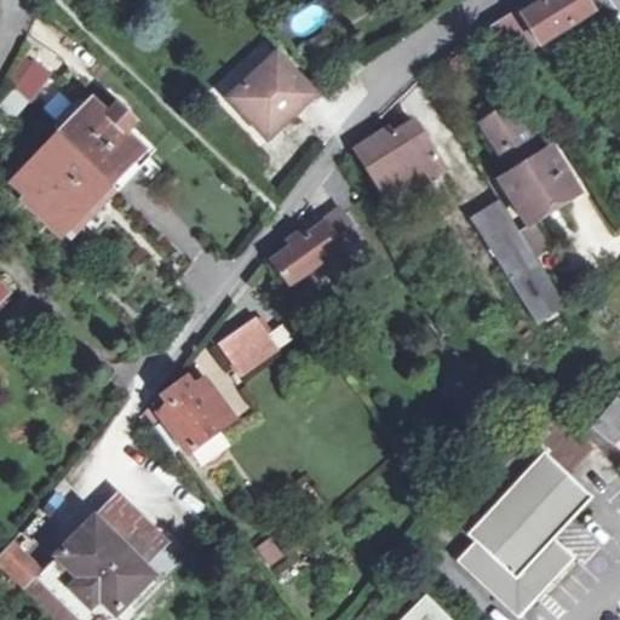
[(550,59),(583,40),(577,32),(573,24),(591,12),(584,0),(533,0),(518,10),(488,28),(509,62),(538,44),(540,42),(550,59)]
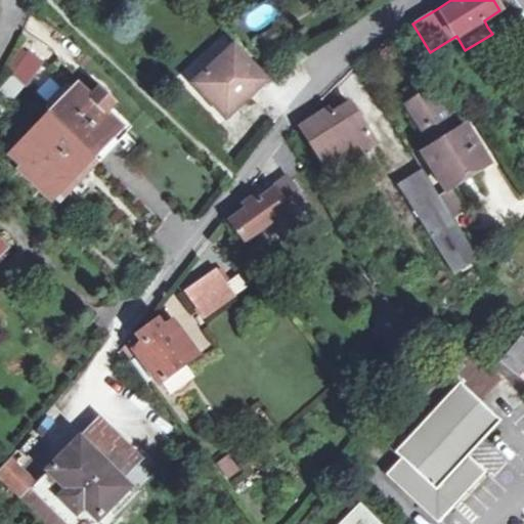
[(38,41),(30,52),(43,64),(52,53),(38,41)]
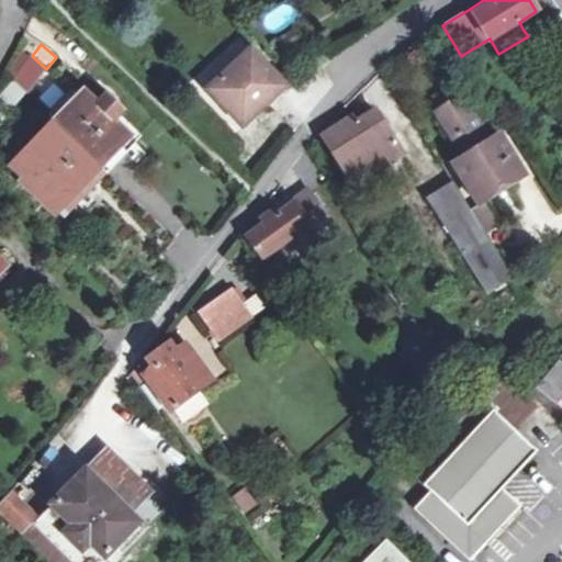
[(205,87),(242,126),(285,87),(248,49),(205,87)]
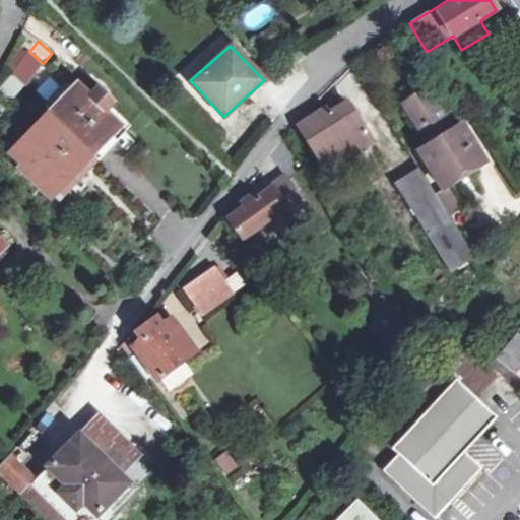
[(44,65),(43,64),(29,52),(28,51),(10,74),(23,86),(44,65)]
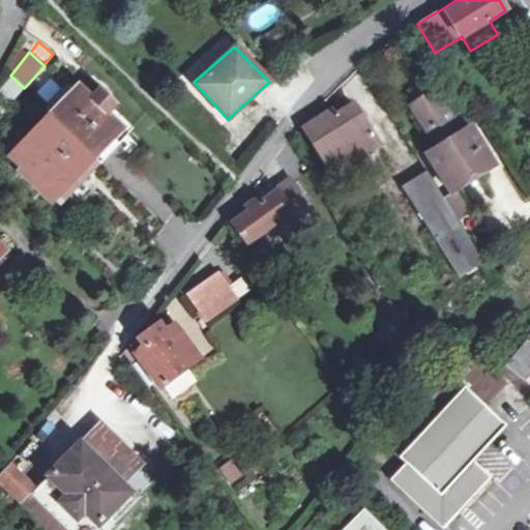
[(104,145),(115,134),(120,129),(81,89),(57,110),(54,107),(42,117),(46,120),(5,158),(47,201),(51,197),(63,184),(67,180),(92,156),(99,164),(110,152),(104,145)]
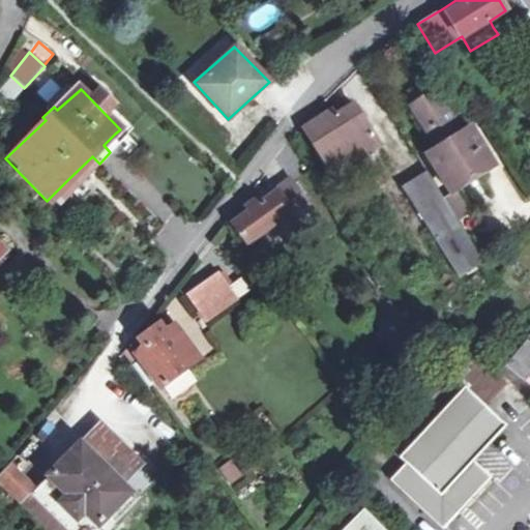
[(413,102),(420,114),(439,102),(432,91),(413,102)]
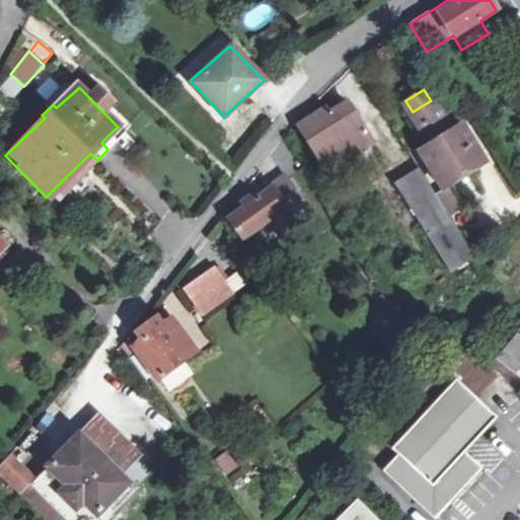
[(442,190),(447,187),(458,180),(469,174),(485,165),(462,126),(451,132),(431,101),(412,112),(432,144),(418,151),(442,190)]
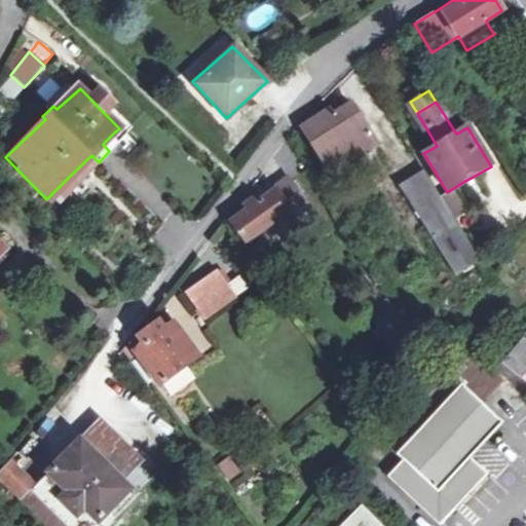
[(331,115),(329,111),(299,129),(329,176),(375,146),(349,105),(331,115)]
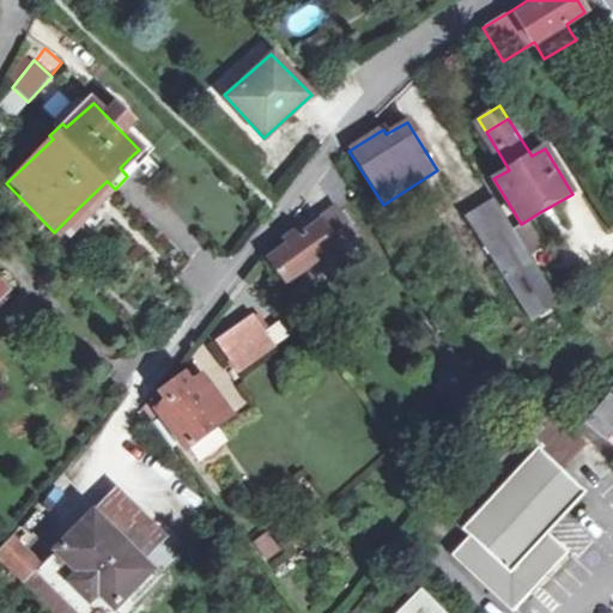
[(120,168),(127,176),(141,164),(133,155),(120,168)]
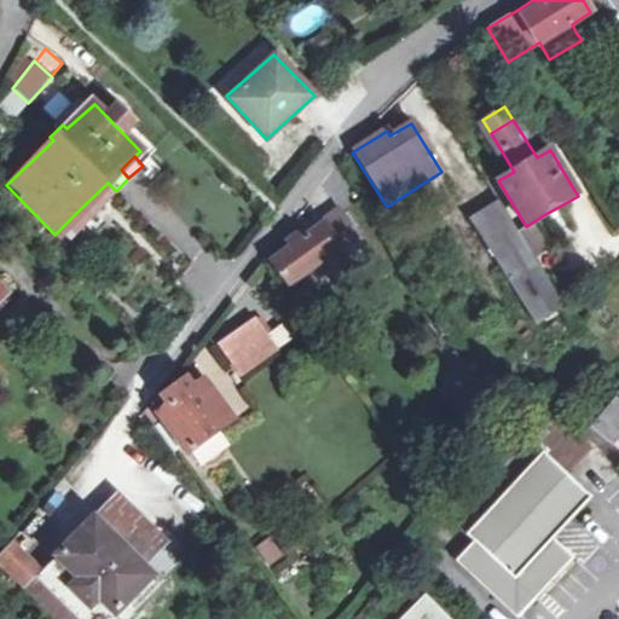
[(108,183),(79,210),(87,219),(116,191),(108,183)]
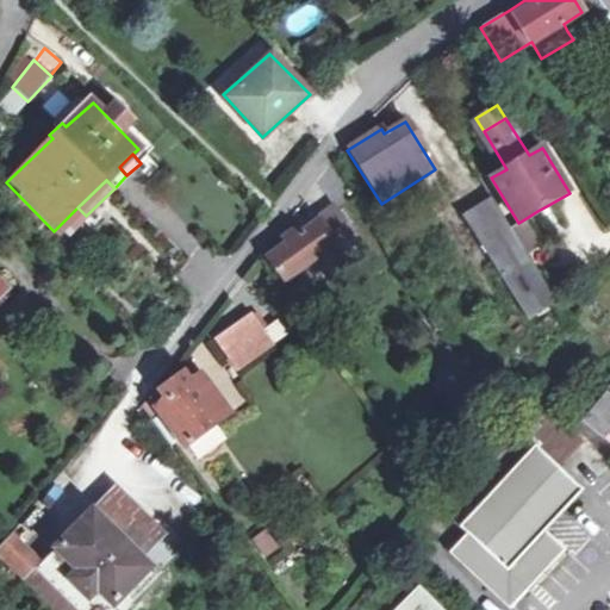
[(526,259),(509,229),(490,199),(452,222),(516,325),(554,304),(526,259)]
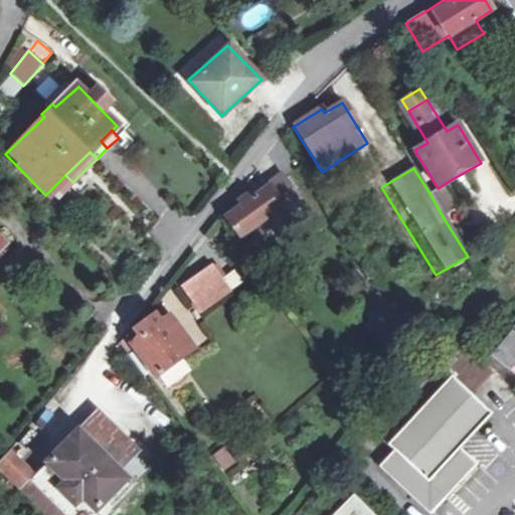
[(244,227),(259,219),(274,209),(295,196),(282,177),(248,197),(245,193),(235,200),(238,204),(221,215),(233,234),(244,227)]
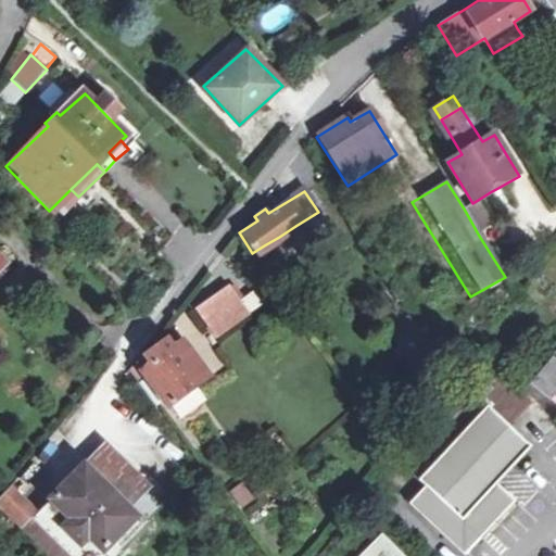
[(66,193),(53,206),(60,214),(74,201),(66,193)]
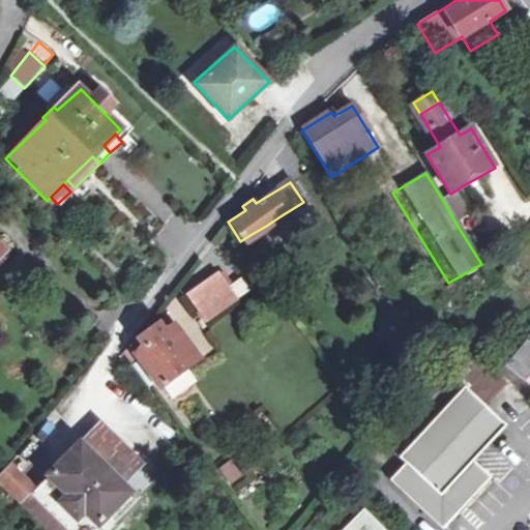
[(472,215),(455,190),(450,194),(442,199),(457,225),(472,215)]
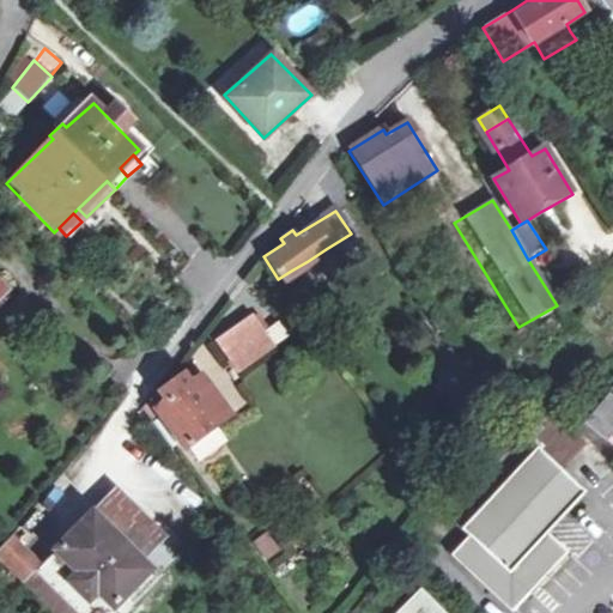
[(308,261),(291,271),(302,287),(317,278),(310,265),(308,261)]
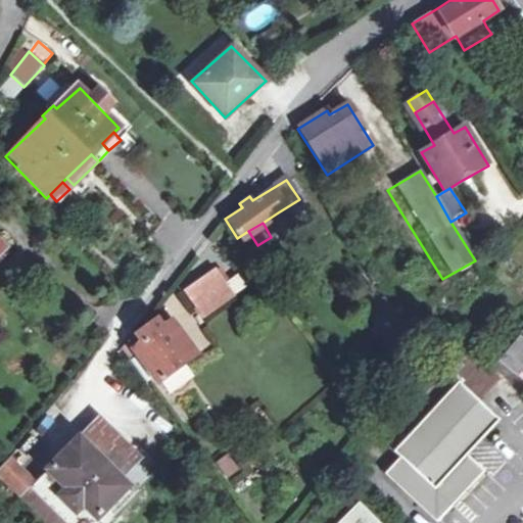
[(182,292),(200,318),(230,297),(212,271),(182,292)]
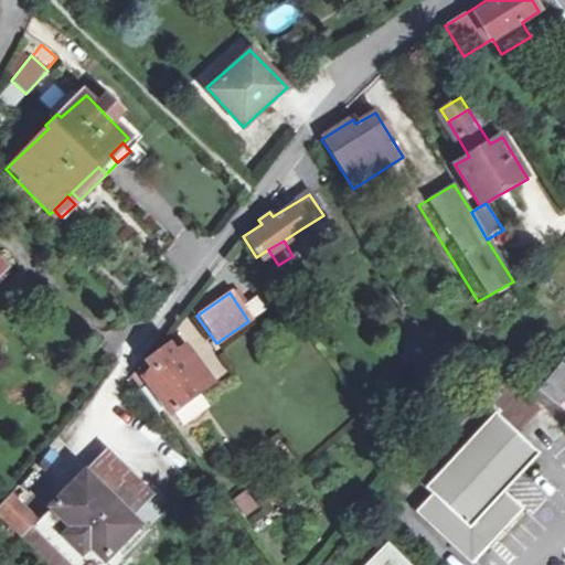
[(187,317),(177,328),(194,343),(204,332),(187,317)]
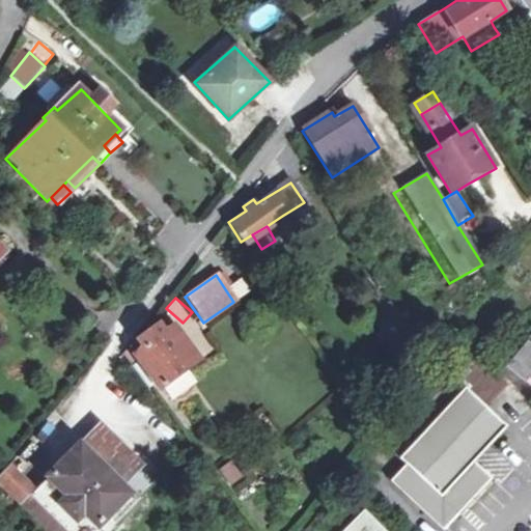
[(137,340),(128,346),(158,388),(197,360),(172,325),(142,347),(140,344),(137,340)]
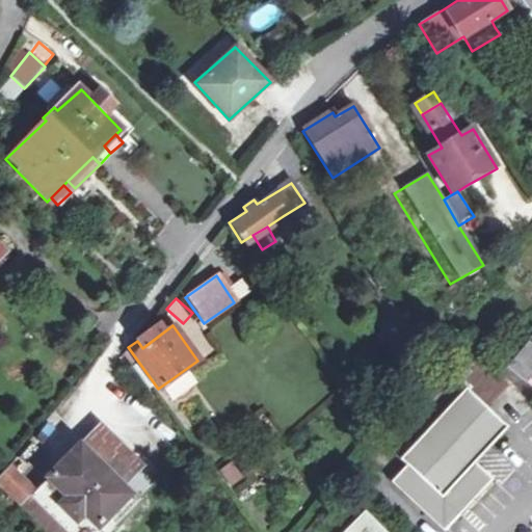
[(531,403),(531,402),(531,384),(527,380),(531,375),(531,336),(508,365),(501,373),(531,403)]
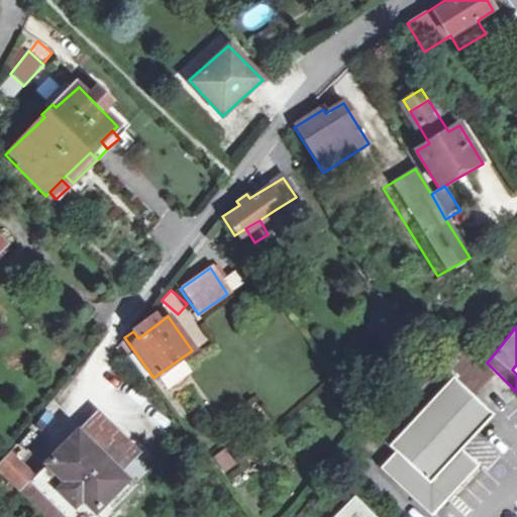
[(477,397),(495,374),(442,331),(424,353),(443,370),(382,441),(401,458),(388,475),(438,516),(442,516),(485,467),(469,452),(498,415),(477,397)]
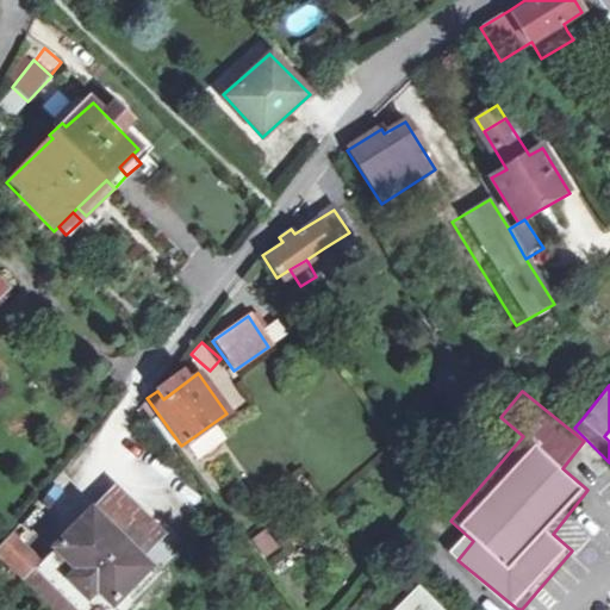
[(88,511),(35,566),(76,609),(116,609),(151,573),(88,511)]
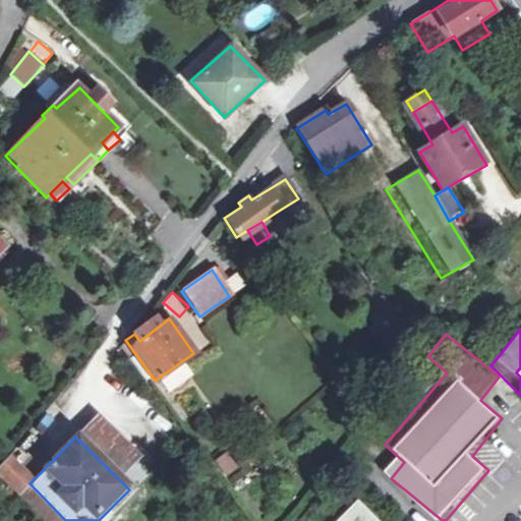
[(0,462),(0,468),(14,483),(21,475),(31,466),(14,448),(0,462)]
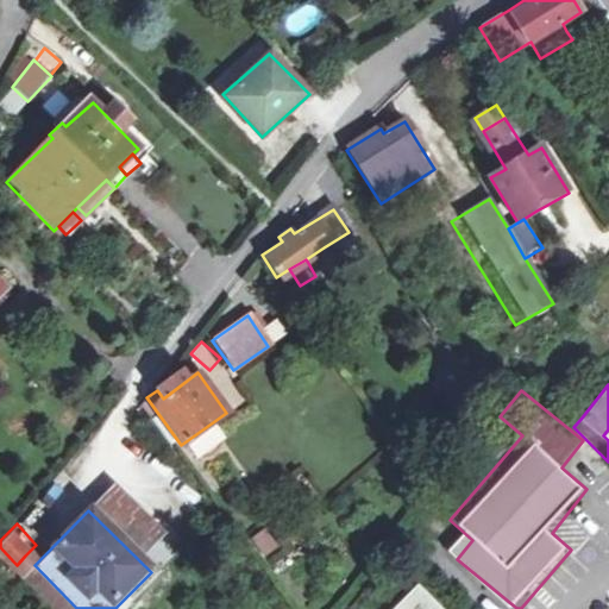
[(250,538),(262,558),(282,546),(270,526),(250,538)]
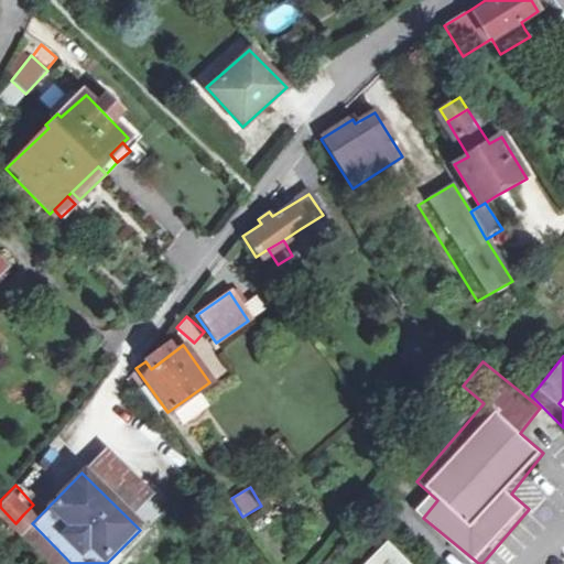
[(71,563),(32,523),(23,514),(15,523),(3,535),(33,563),(71,563)]
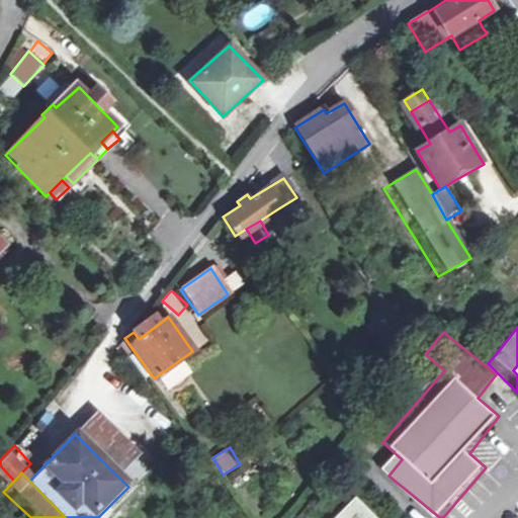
[(381,517),(360,496),(338,517),(381,517)]
